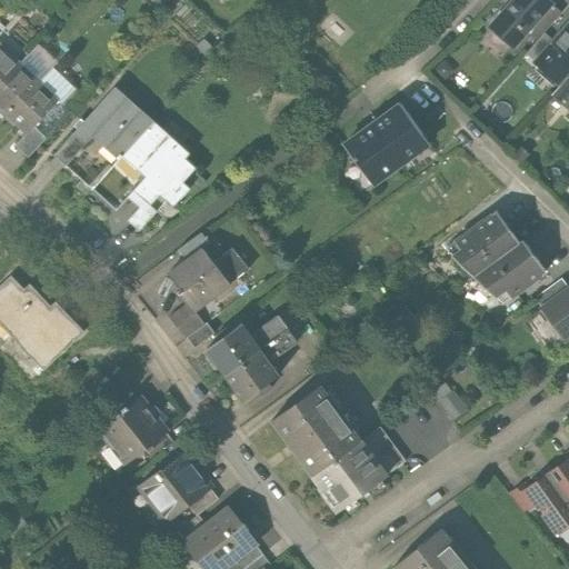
[(548,0),(511,0),(489,27),(512,48),(530,29),(552,3),(548,0)]
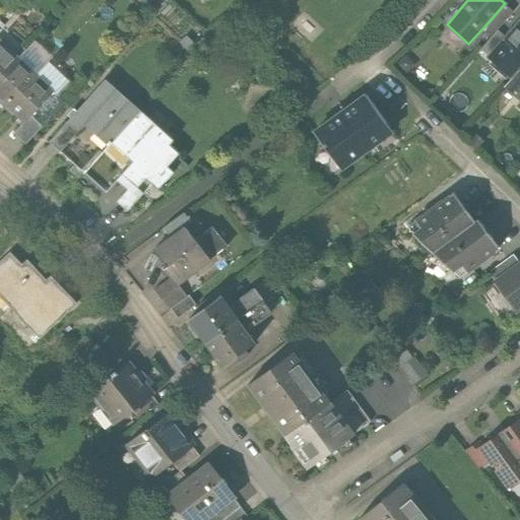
[(484,26),(494,35),(515,12),(505,3),(484,26)]
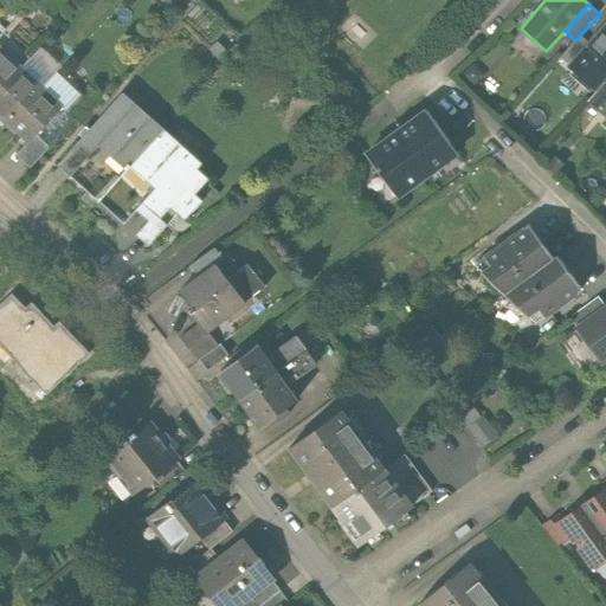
[(595,96),(605,83),(605,32),(571,75),(595,96)]
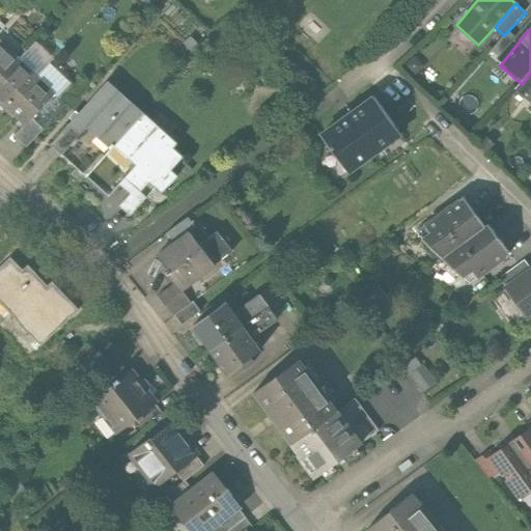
[(0,79),(18,60),(0,44),(0,79)]
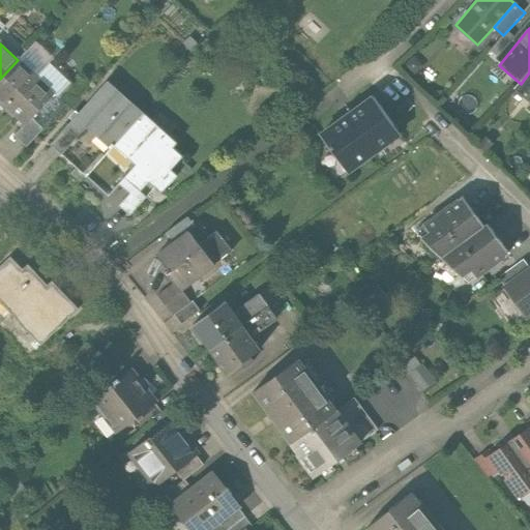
[(0,99),(7,107),(35,77),(18,60),(0,79),(0,99)]
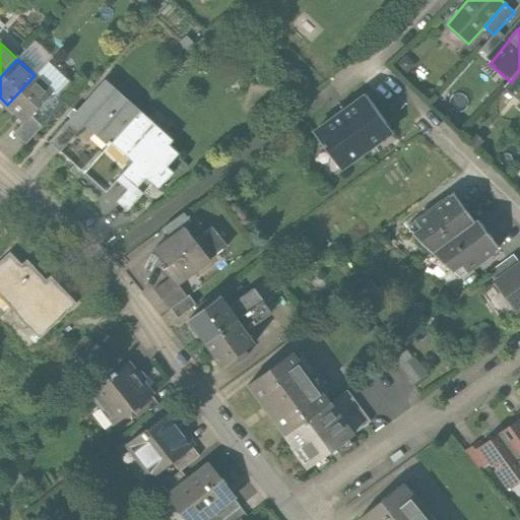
[(519,71),(511,82),(505,88),(519,101),(519,71)]
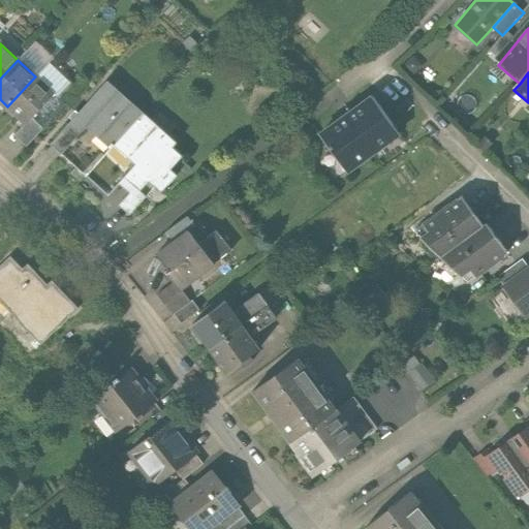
[(53,93),(35,76),(7,106),(25,123),(53,93)]
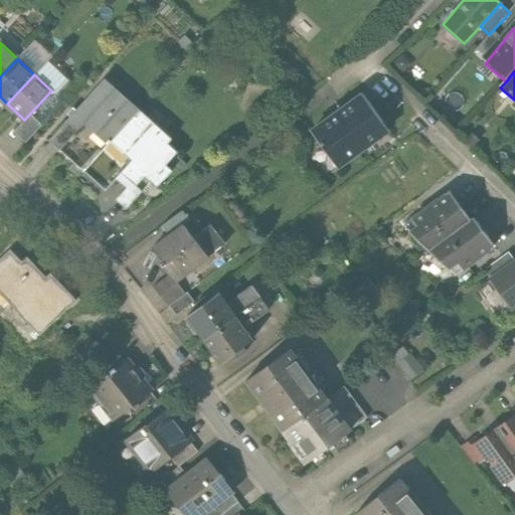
[(107,145),(111,140),(139,109),(106,79),(49,143),(59,152),(72,137),(84,147),(96,135),(107,145)]
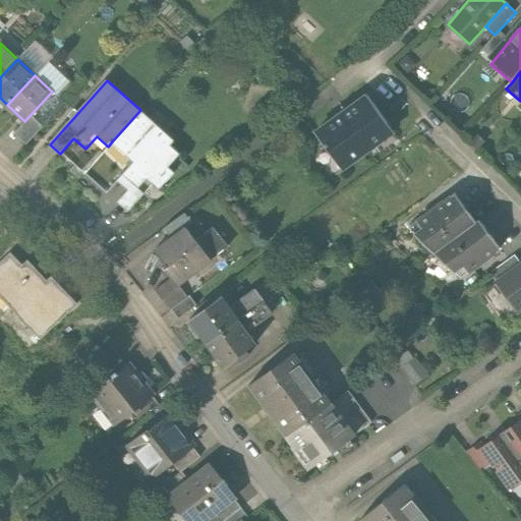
[(64,104),(52,92),(24,121),(13,132),(25,145),(64,104)]
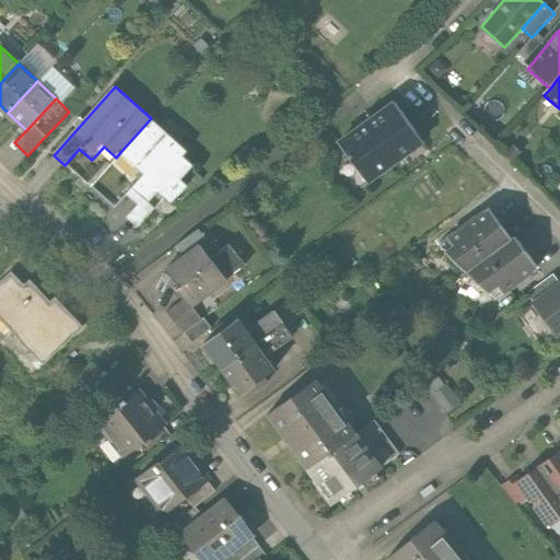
[(392,105),(337,144),(366,185),(421,146),(392,105)]
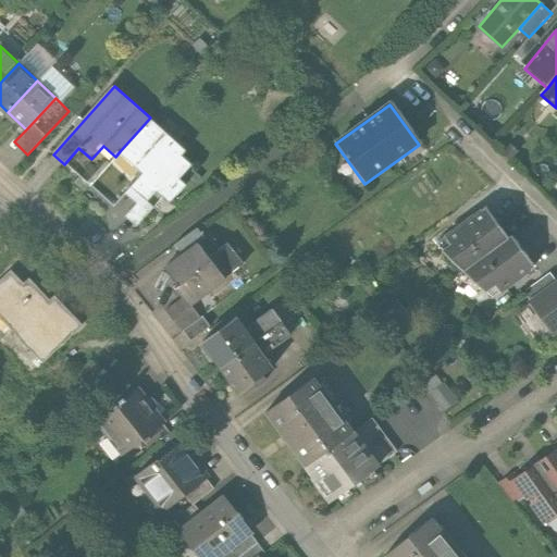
[(187,150),(150,118),(120,151),(144,173),(125,194),(137,203),(125,217),(137,227),(153,208),(146,201),(156,190),(170,203),(185,186),(178,180),(193,164),(182,156),(187,150)]
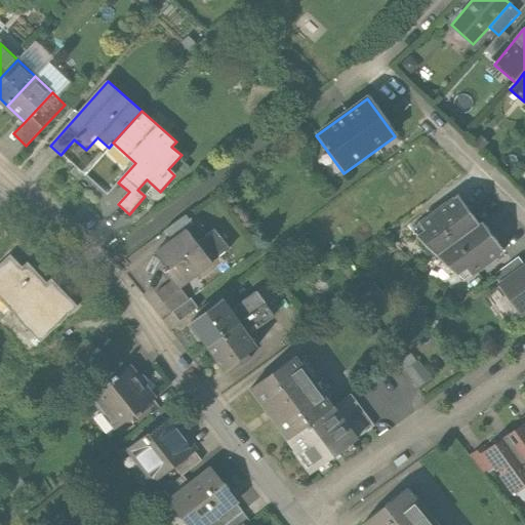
[(411,231),(437,255),(479,224),(458,196),(411,231)]
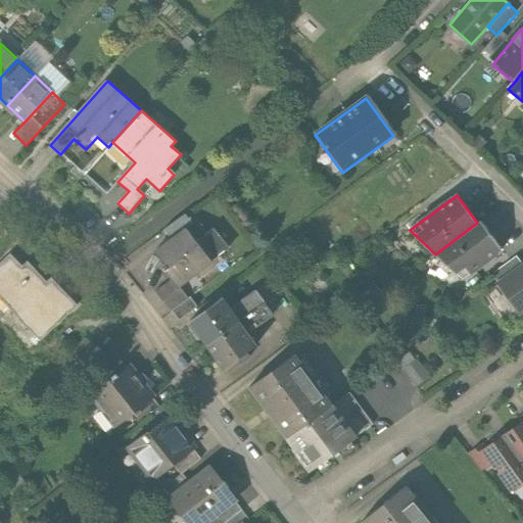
[(164,230),(172,240),(185,230),(193,224),(186,214),(164,230)]
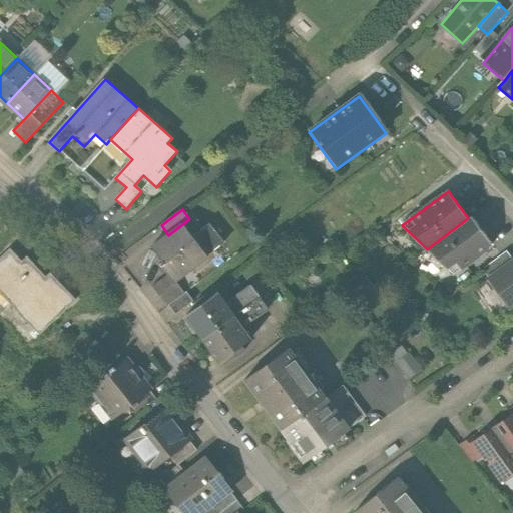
[(471,217),(468,218),(427,249),(453,274),(491,244),(471,217)]
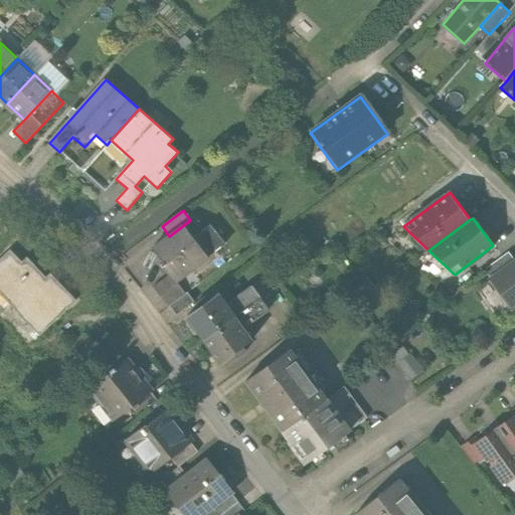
[(210,223),(191,238),(206,259),(225,244),(210,223)]
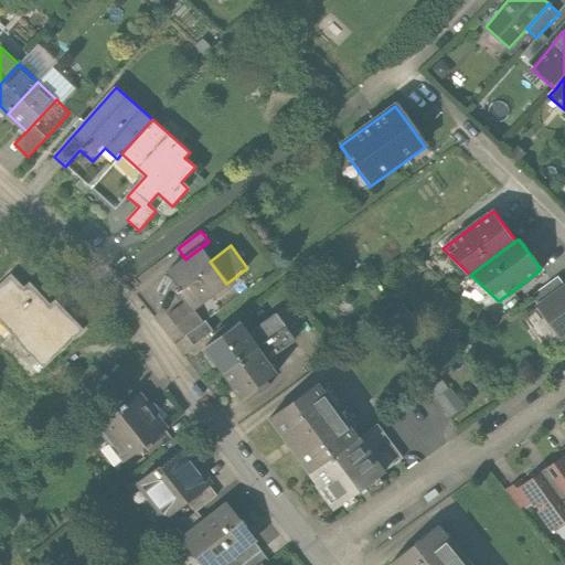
[(185,259),(167,273),(178,287),(174,289),(184,304),(191,311),(193,309),(226,284),(210,262),(200,248),(185,259)]
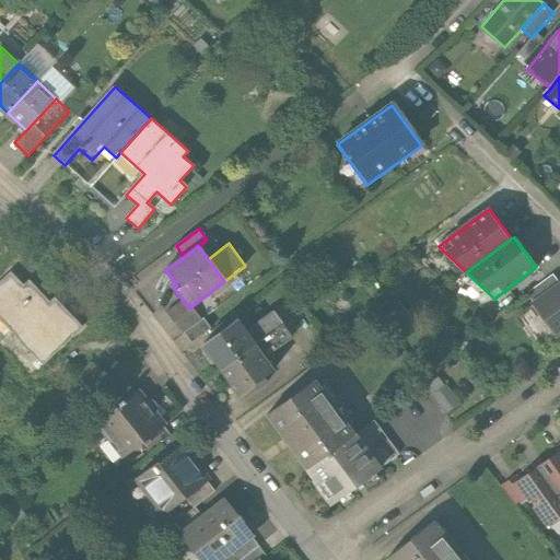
[(0,280),(0,318),(43,364),(83,326),(55,296),(49,301),(30,279),(23,284),(11,271),(0,280)]
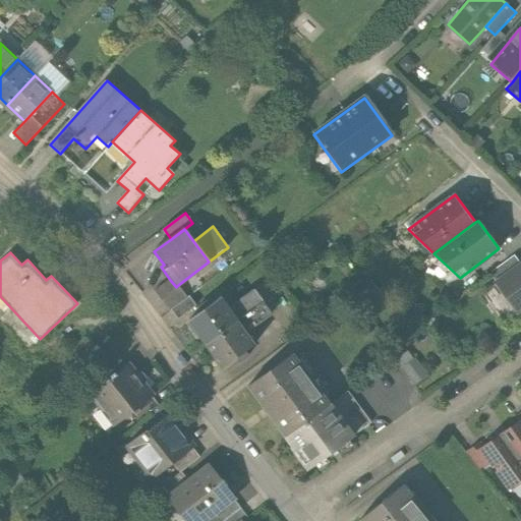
[(520,311),(520,267),(497,284),(518,314),(520,311)]
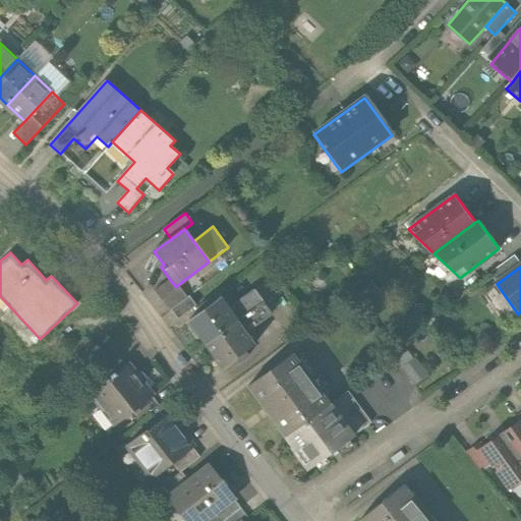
[(170,280),(155,291),(169,311),(172,309),(178,319),(195,305),(188,296),(187,297),(178,285),(176,287),(170,280)]
